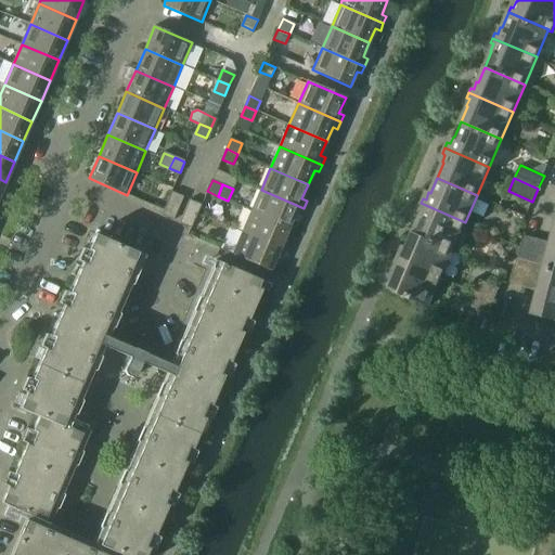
[(261,190),(252,210),(289,227),(296,213),(300,215),(304,208),(261,190)]
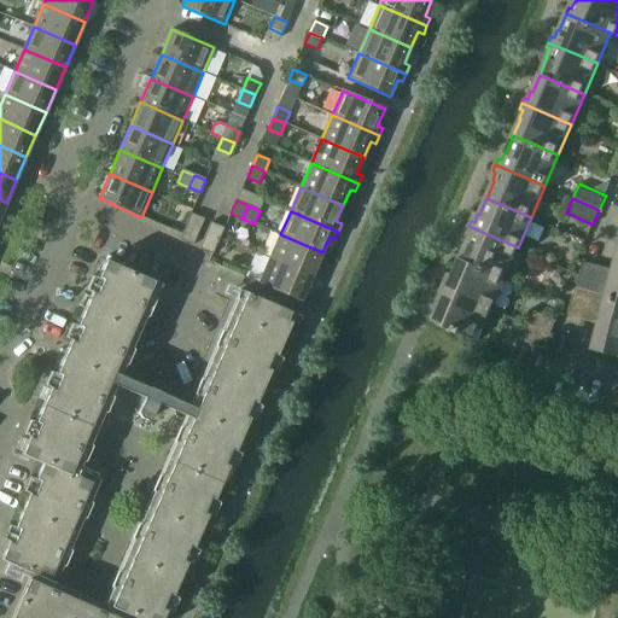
[(180,240),(193,245),(205,219),(192,213),(180,240)]
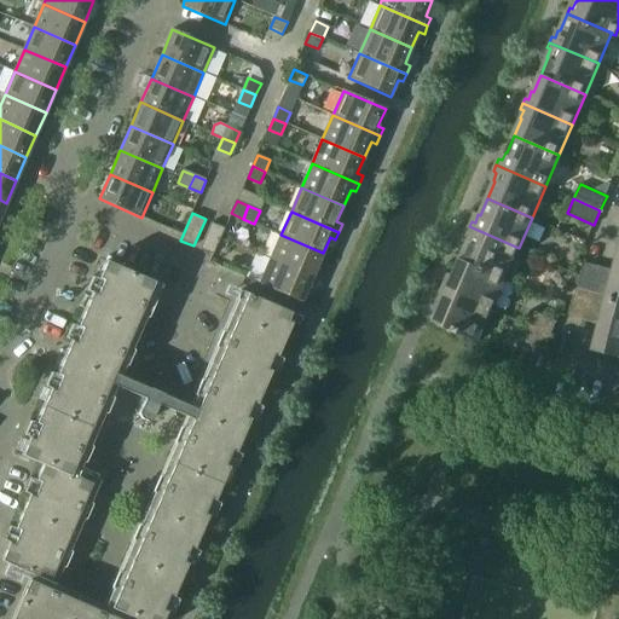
[(212,223),(200,249),(213,254),(213,255),(218,244),(244,256),(248,249),(220,238),(225,229),(212,223)]
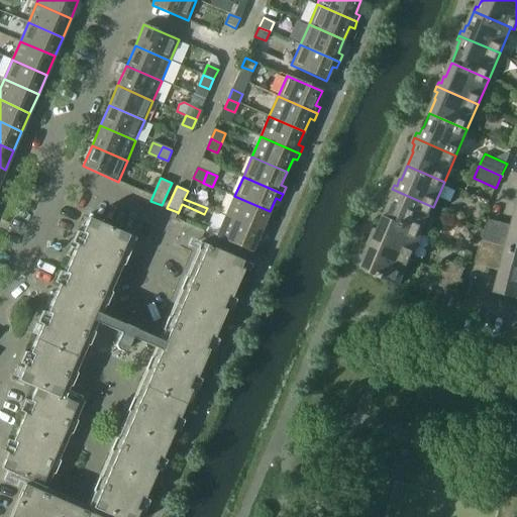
[(391,202),(385,216),(422,233),(433,207),(392,189),(390,194),(392,195),(390,202),(391,202)]
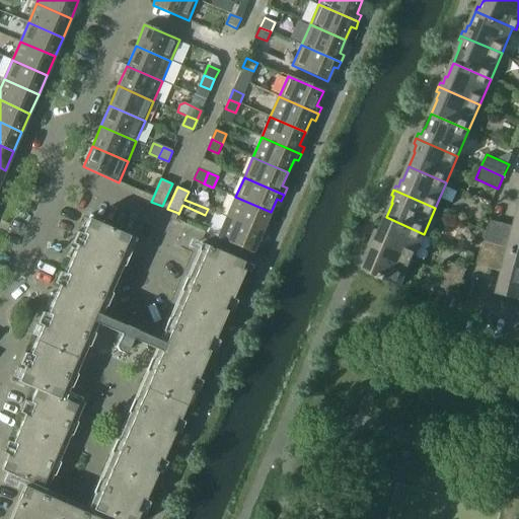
[(235,197),(226,217),(267,234),(270,228),(265,226),(271,212),(235,197)]
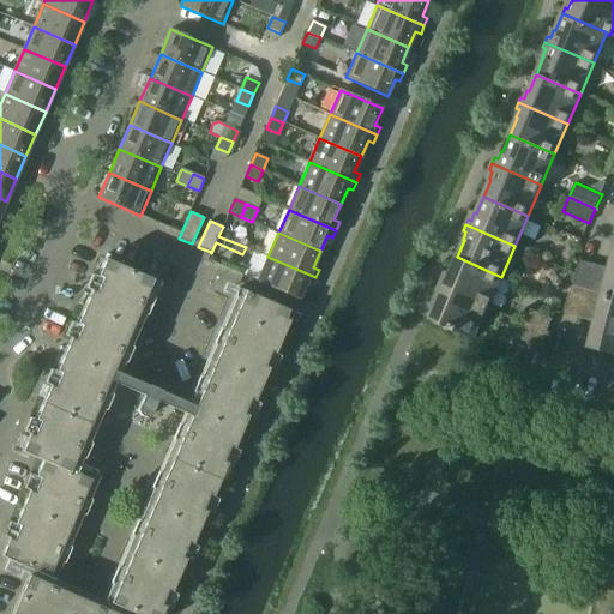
[(595,264),(588,292),(613,298),(613,247),(608,268),(595,264)]
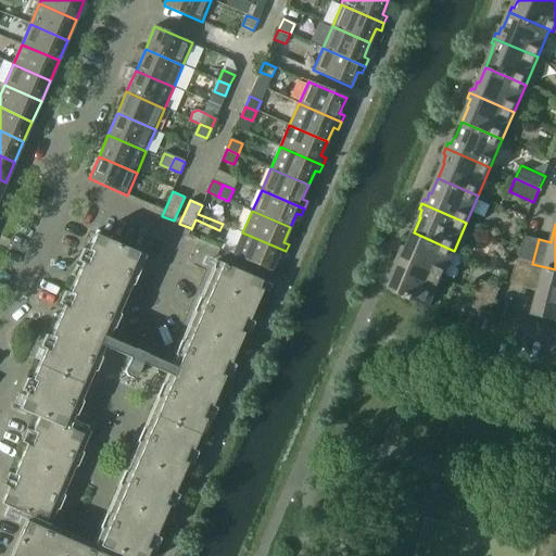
[(286,251),(242,232),(234,255),(270,272),(277,256),(282,258),(286,251)]
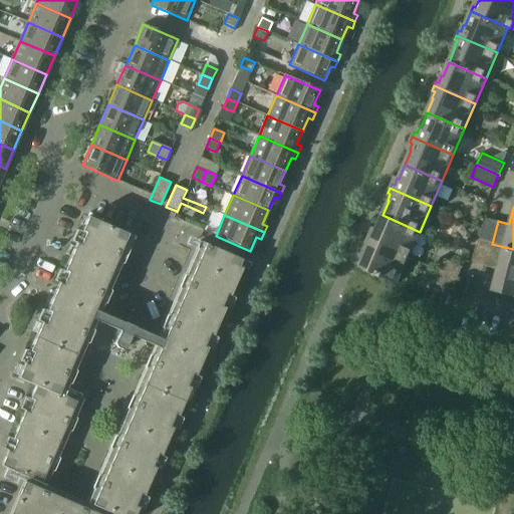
[(369,234),(367,239),(409,257),(420,232),(382,215),(376,230),(374,229),(372,236),(369,234)]
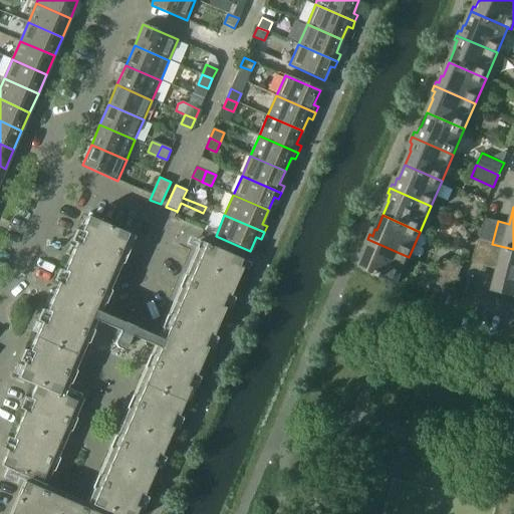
[(36,386),(30,399),(34,401),(29,413),(25,411),(13,439),(17,441),(12,452),(8,451),(1,466),(42,483),(77,402),(59,394),(129,234),(88,217),(81,231),(85,233),(80,245),(76,243),(47,311),(51,312),(46,324),(42,323),(30,351),(33,353),(28,364),(24,363),(18,378),(36,386)]
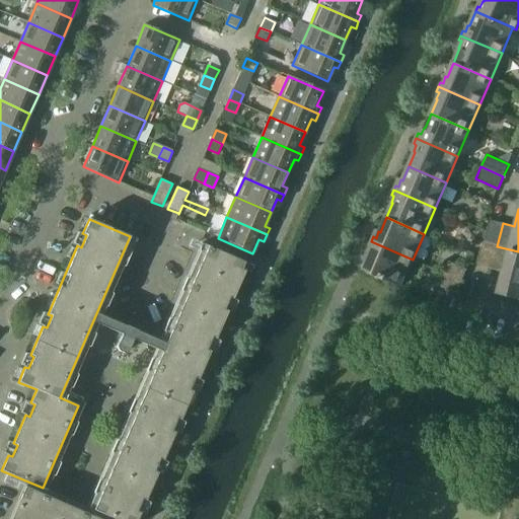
[(490,219),(484,242),(497,246),(503,223),(490,219)]
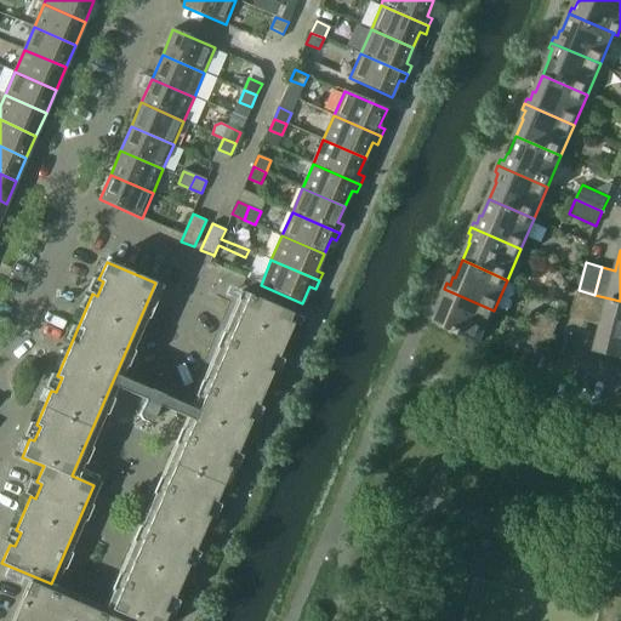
[(494,311),(444,289),(442,295),(445,296),(442,303),(443,305),(434,323),(480,342),(494,311)]
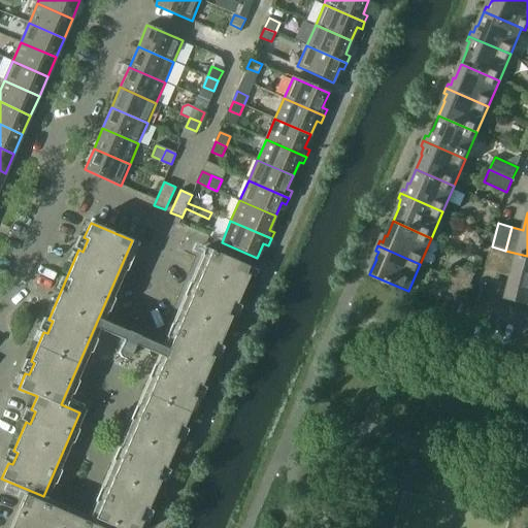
[(486,270),(499,273),(505,251),(492,246),(486,270)]
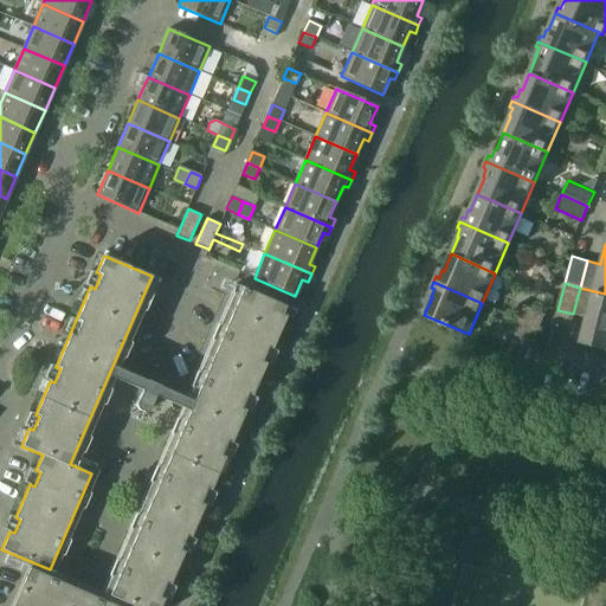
[(186,535),(191,537),(205,504),(200,503),(206,489),(211,490),(226,457),(221,455),(227,440),(232,443),(246,410),(242,408),(247,394),(252,395),(266,363),(262,361),(268,347),(272,349),(290,308),(236,284),(102,593),(110,595),(134,605),(161,605),(165,598),(160,597),(166,582),(171,585),(185,552),(180,549),(186,535)]
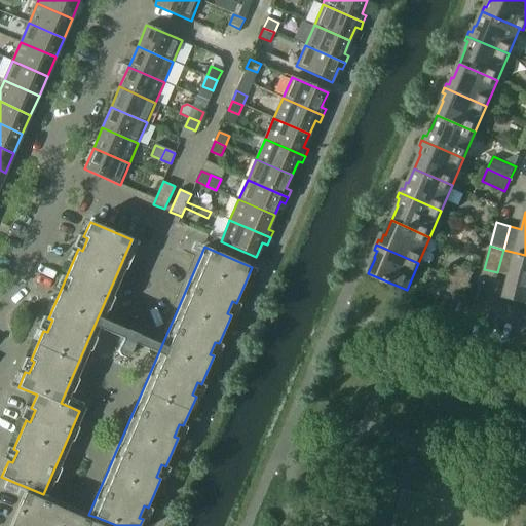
[(525,255),(503,250),(497,272),(509,275),(503,297),(525,303),(525,255)]
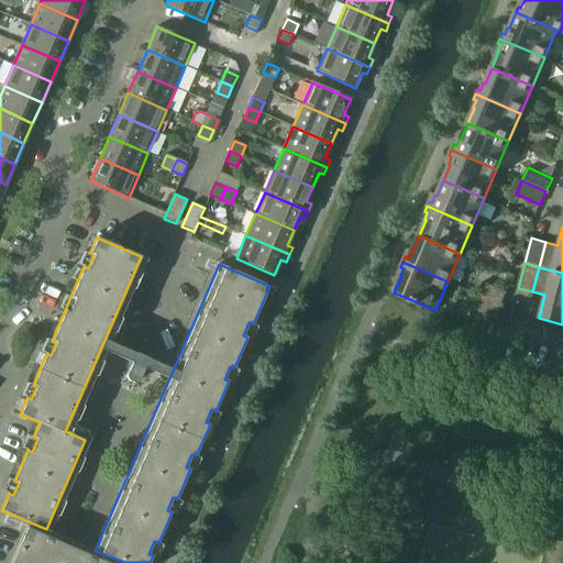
[(483,282),(477,295),(501,305),(507,293),(483,282)]
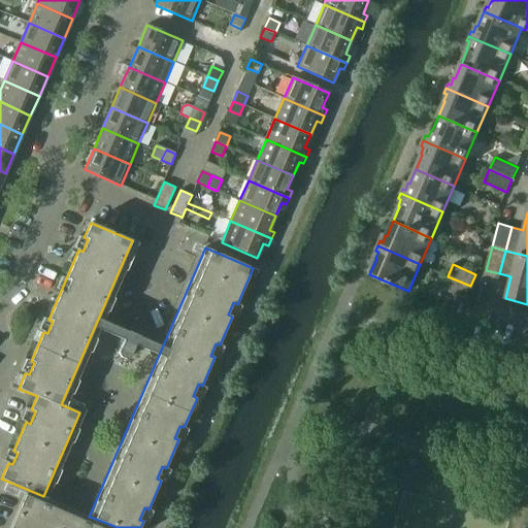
[(470,286),(448,276),(442,289),(465,298),(470,286)]
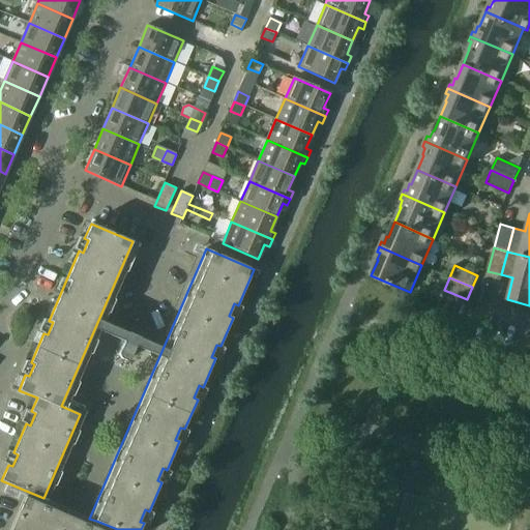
[(120,350),(131,355),(140,337),(128,332),(120,350)]
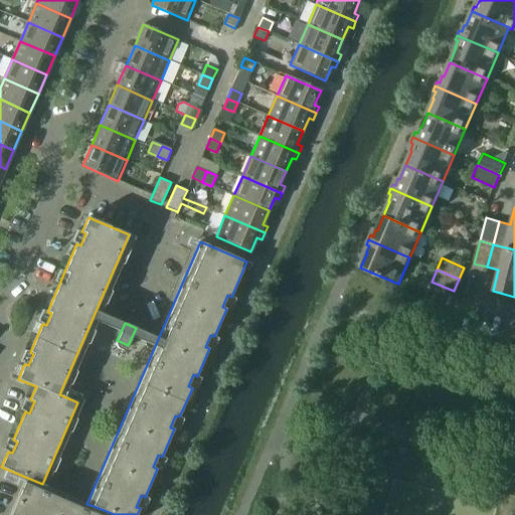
[(100,514),(24,482),(10,514),(100,514)]
